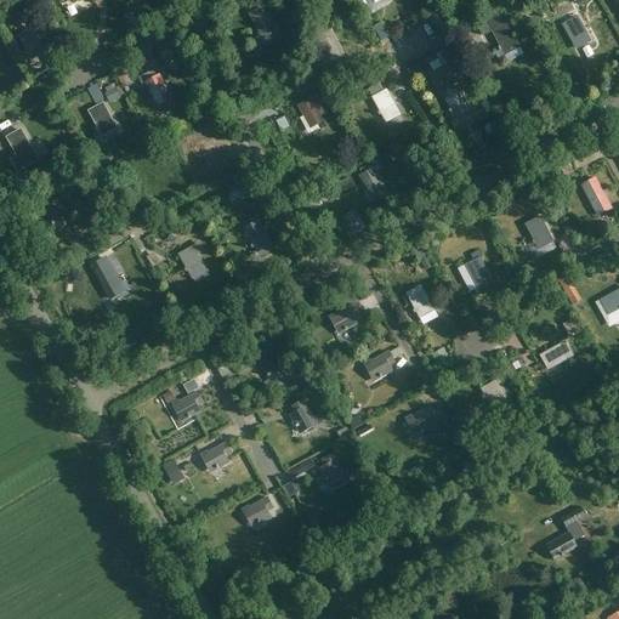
[(261,37),(276,29),(262,5),(248,12),(261,37)]
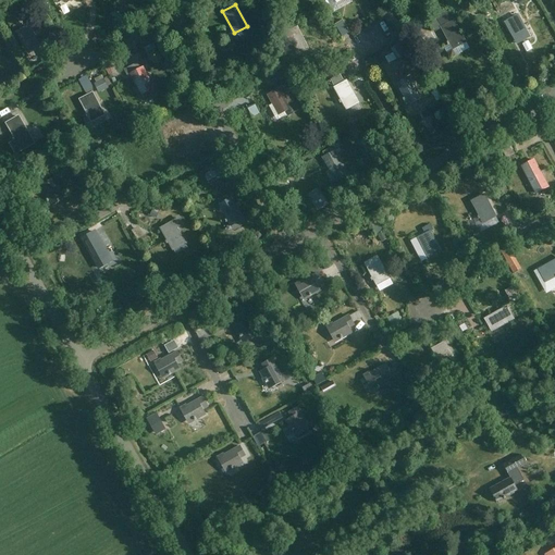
[(452,47),(464,40),(453,20),(451,20),(445,10),(434,16),(447,40),(445,41),(447,44),(449,42),(452,47)]
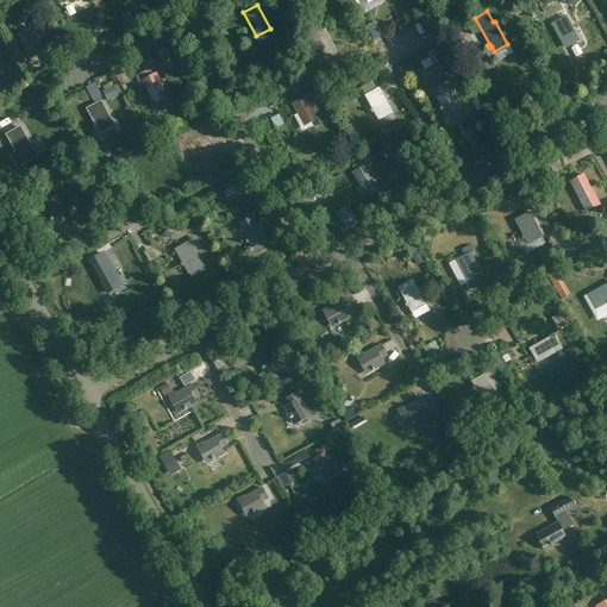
[(563,45),(576,38),(563,16),(550,23),(563,45)]
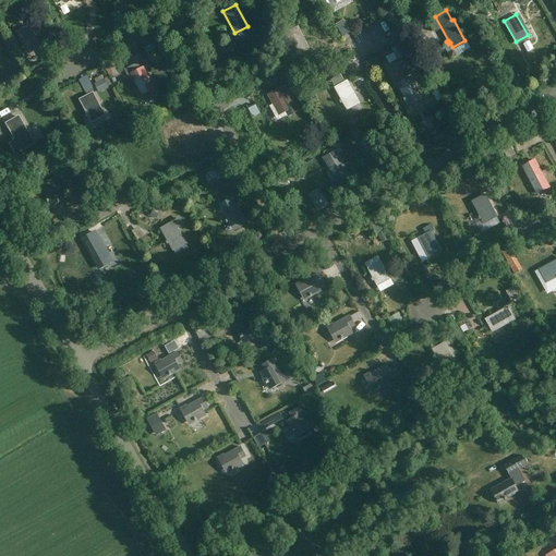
[(27,52),(39,46),(27,24),(15,32),(23,45),(20,46),(22,49),(24,48),(27,52)]
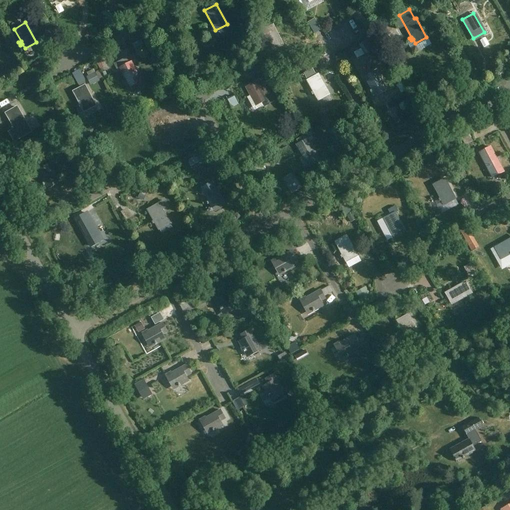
[(272,49),(283,43),(272,23),(261,29),(267,42),(265,43),(266,46),(269,45),(272,49)]
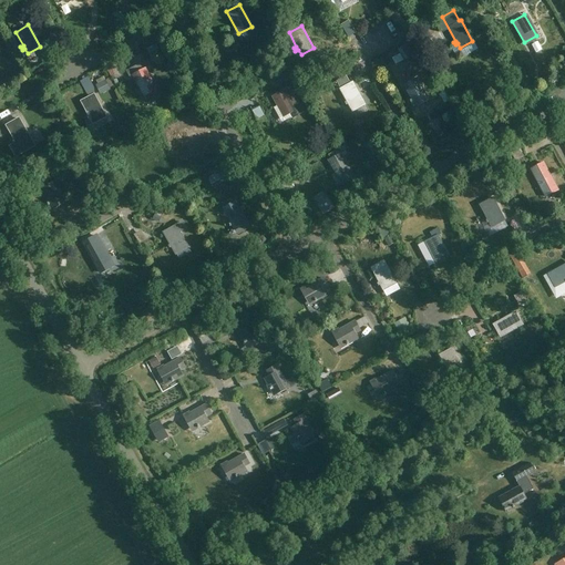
[(143,95),(155,89),(144,68),(142,69),(139,63),(125,70),(127,76),(132,74),(143,95)]
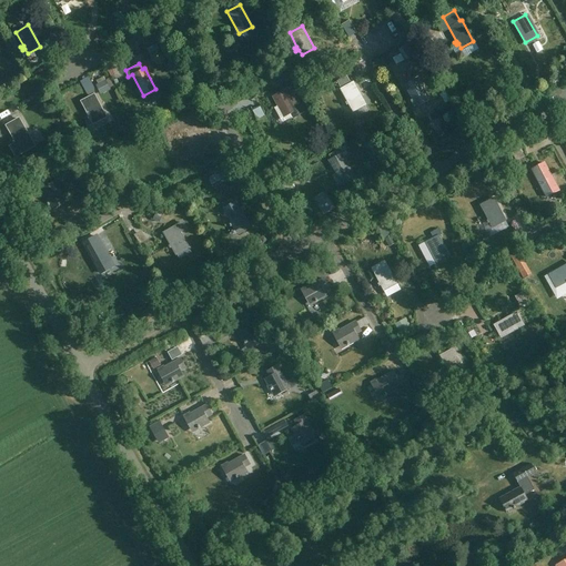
[(416,104),(428,98),(416,77),(404,84),(412,98),(410,99),(411,102),(413,100),(416,104)]
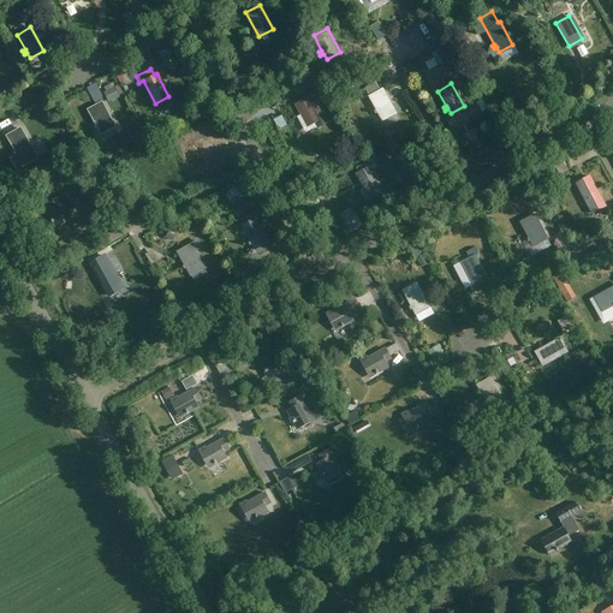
[(107,91),(111,100),(120,96),(118,88),(107,91)]
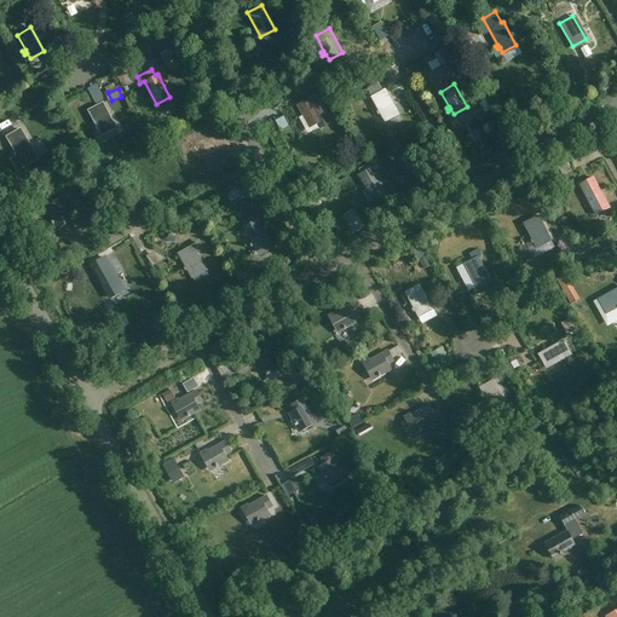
[(384,120),(397,113),(384,88),(370,96),(378,109),(375,110),(378,113),(380,111),(384,120)]
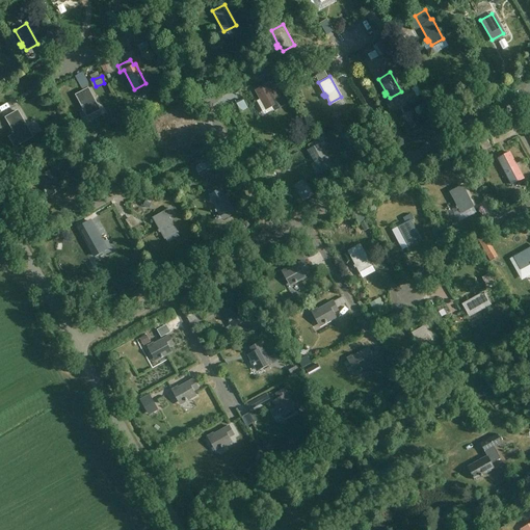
[(276,90),(271,94),(266,84),(255,90),(265,107),(270,105),(272,109),(283,104),(276,90)]
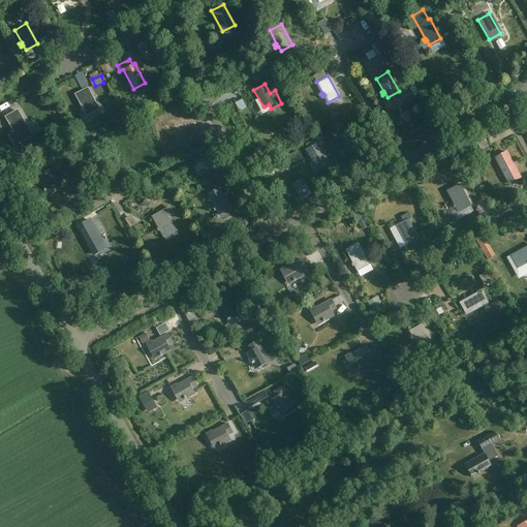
[(86,114),(97,107),(86,87),(74,93),(82,106),(80,107),(81,111),(84,110),(86,114)]
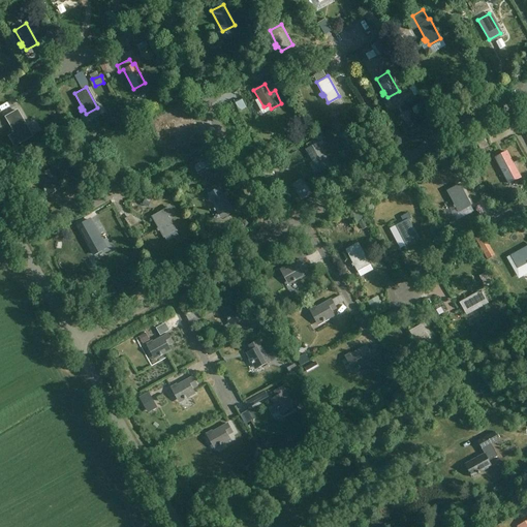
[(236,100),(241,112),(249,107),(244,96),(236,100)]
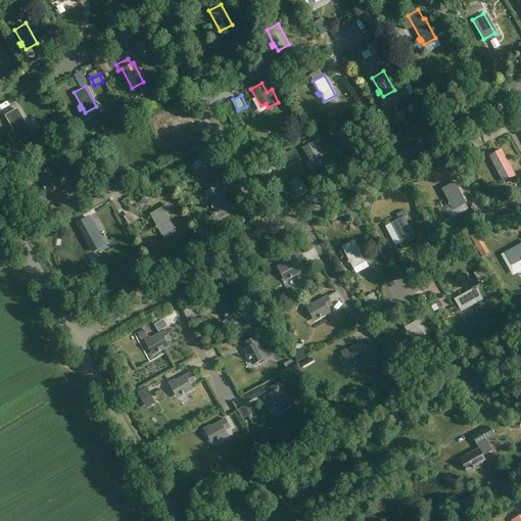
[(22,131),(28,128),(16,108),(5,114),(12,128),(10,129),(11,131),(7,133),(13,143),(26,136),(22,131)]
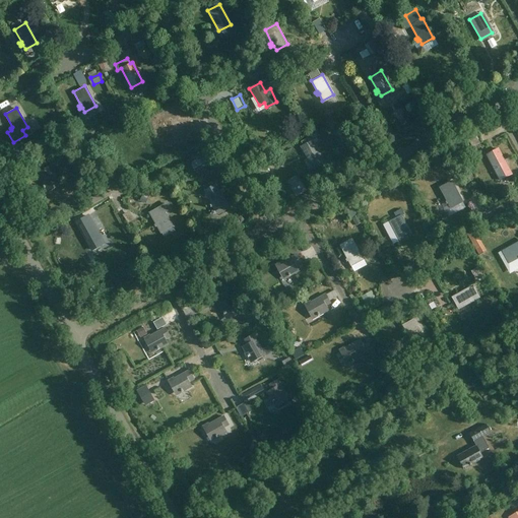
[(311,166),(322,159),(311,139),(300,145),(311,166)]
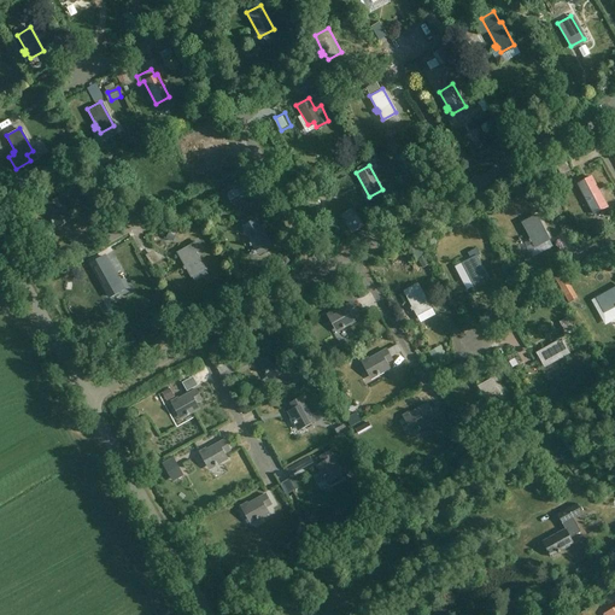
[(593,212),(607,205),(590,174),(577,181),(593,212)]
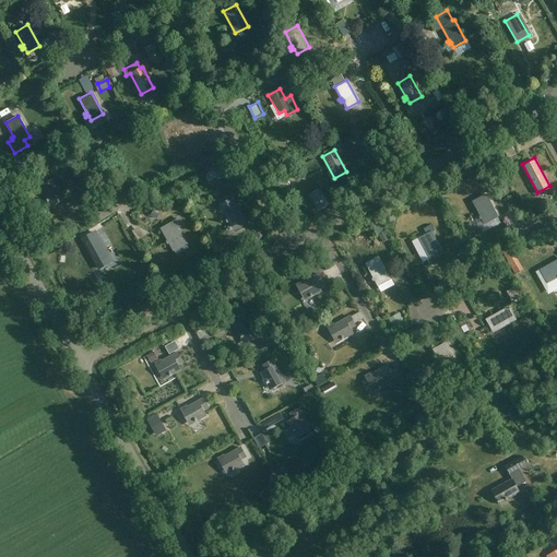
[(52,204),(63,198),(51,177),(39,184),(48,198),(46,199),(47,201),(49,200),(52,204)]
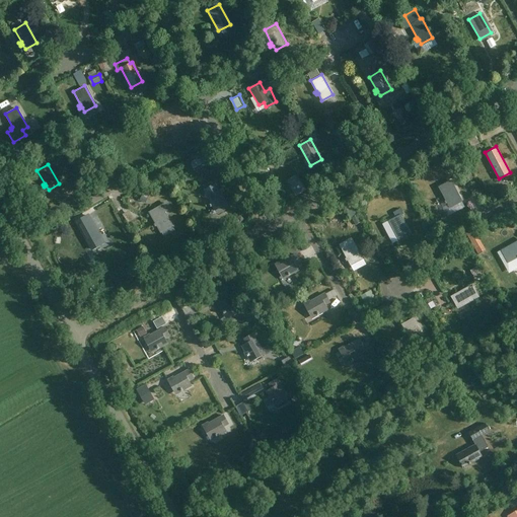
[(214,209),(224,203),(214,183),(212,185),(209,179),(200,186),(202,190),(209,203),(207,204),(209,206),(211,205),(214,209)]
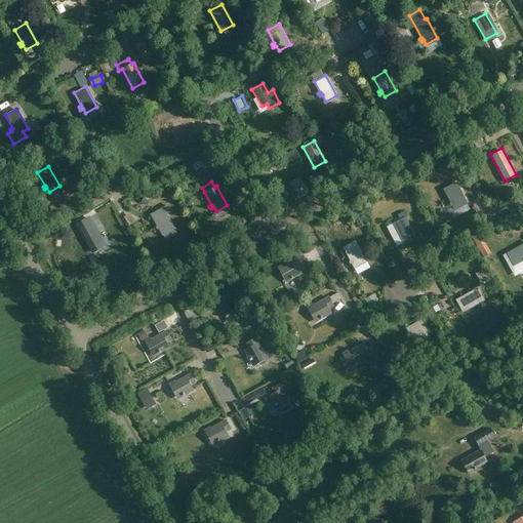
[(454,208),(467,202),(455,183),(444,189),(450,201),(448,203),(449,205),(451,204),(454,208)]
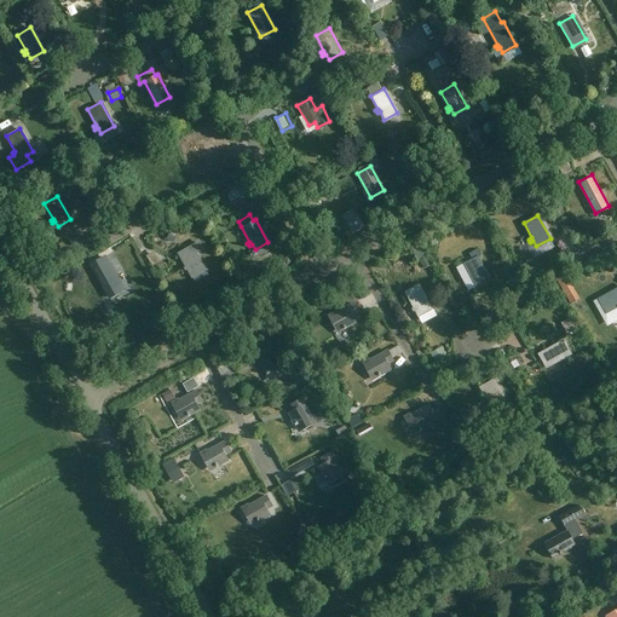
[(110,247),(133,236),(127,225),(104,236),(110,247)]
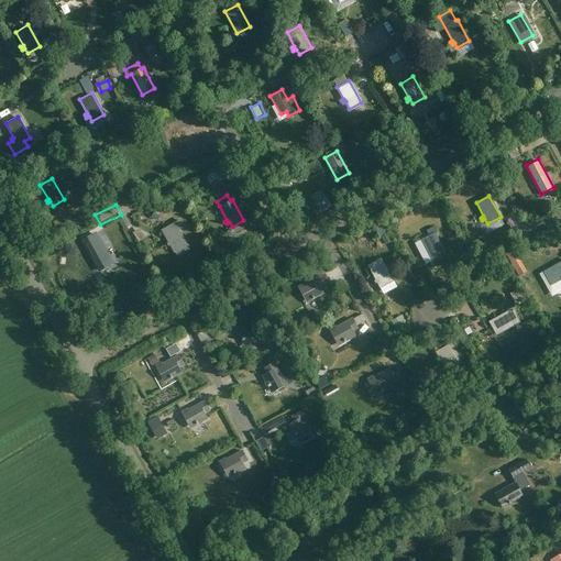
[(502,217),(492,223),(494,228),(504,221),(502,217)]
